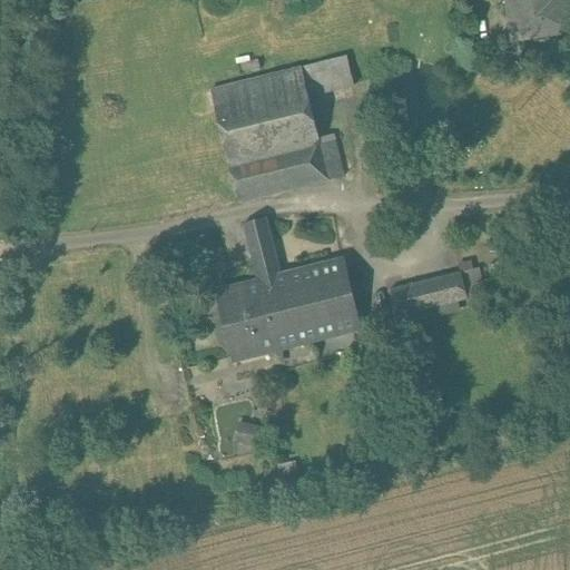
[(558,0),(509,0),(514,39),(569,30),(569,13),(569,9),(560,11),(558,0)]
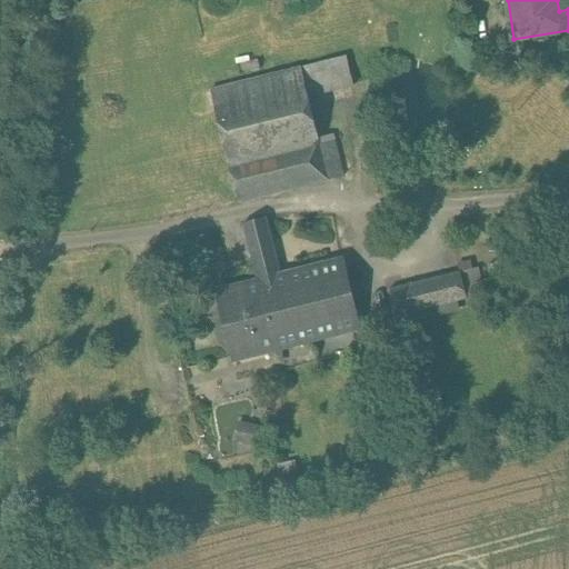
[(347,56),(301,67),(306,83),(309,97),(353,86),(347,56)]
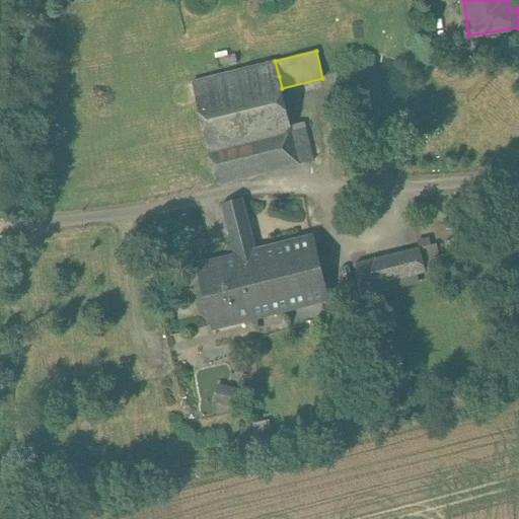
[(275,61),(193,82),(196,97),(279,76),(275,61)]
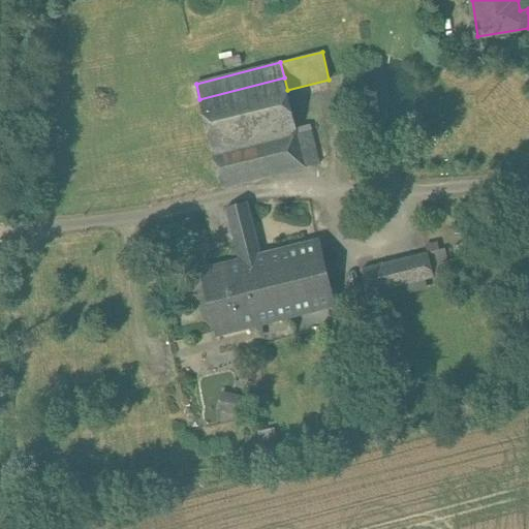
[(284,78),(199,99),(213,150),(257,138),(298,129),(297,128),(287,90),(284,78)]
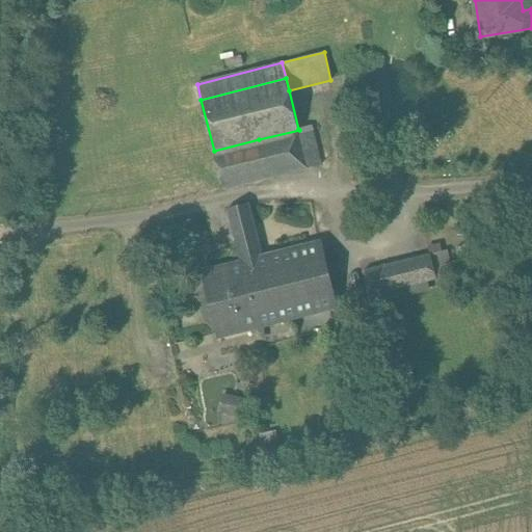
[(299,130),(259,139),(268,178),(322,164),(312,125),(298,129),(299,130)]
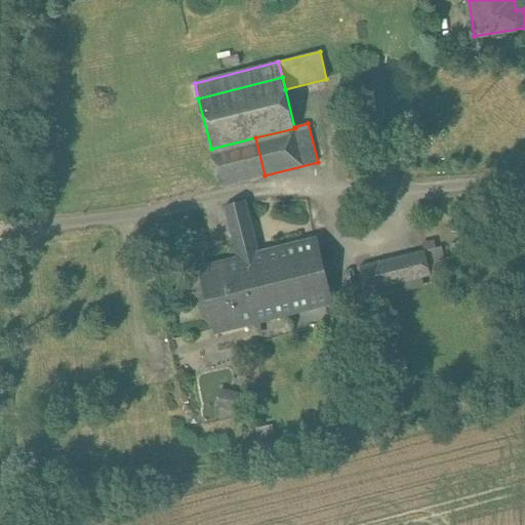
[(255,137),(211,149),(220,187),(265,175),(255,137)]
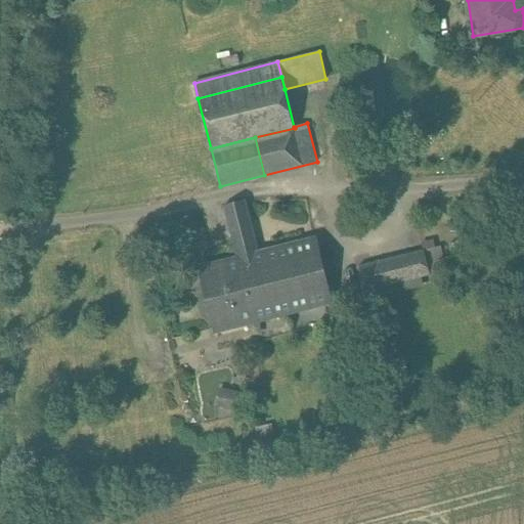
[(245,201),(224,206),(238,261),(202,270),(217,329),(330,300),(315,242),(259,256),(245,201)]
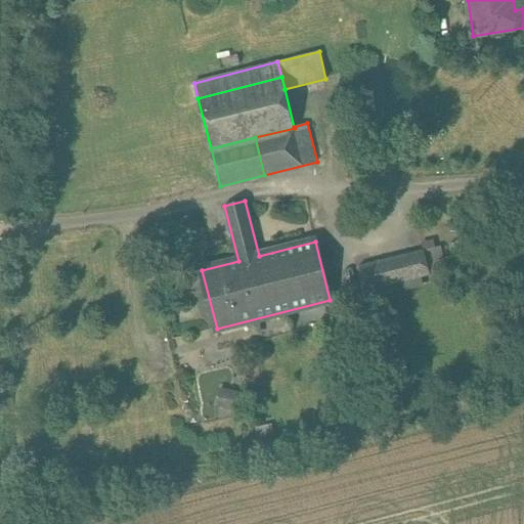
[(466,265),(461,242),(449,244),(455,268),(466,265)]
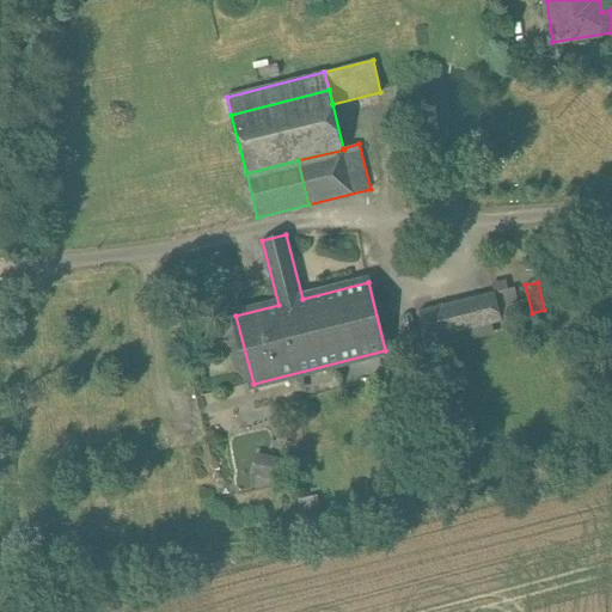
[(514,288),(496,293),(502,320),(521,316),(514,288)]
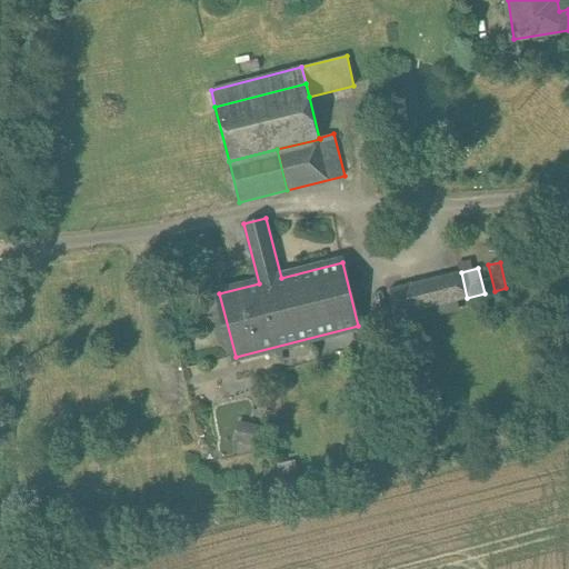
[(461,272),(390,289),(397,316),(467,298),(461,272)]
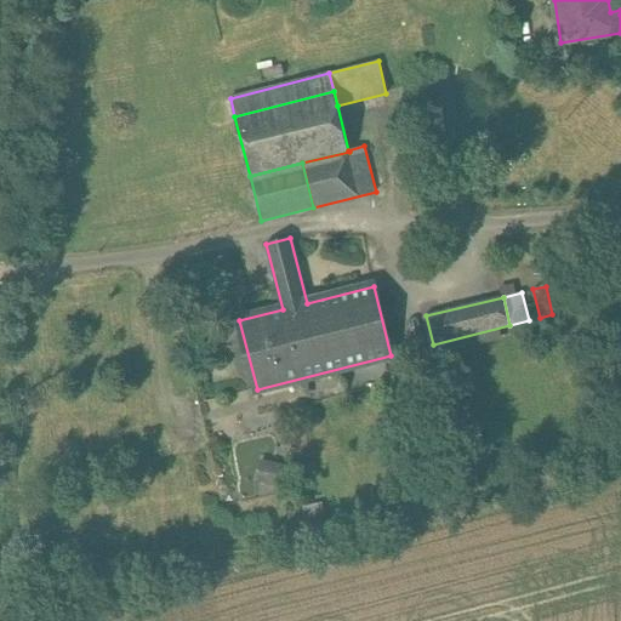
[(261,457),(254,484),(279,491),(286,463),(261,457)]
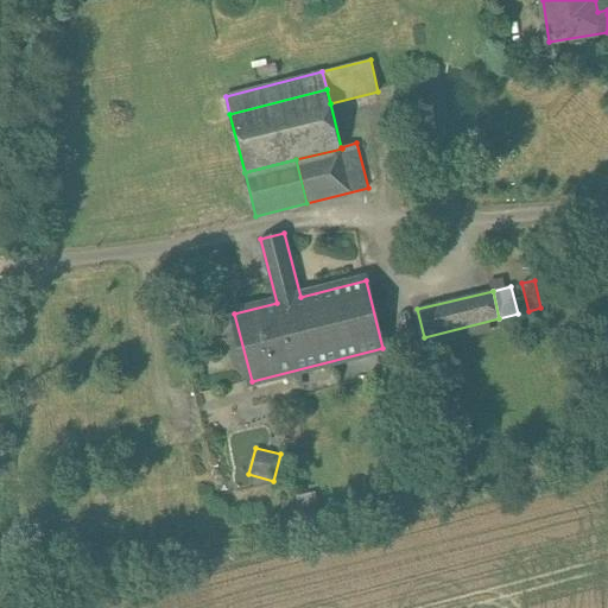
[(306,455),(289,458),(291,470),(310,466),(306,455)]
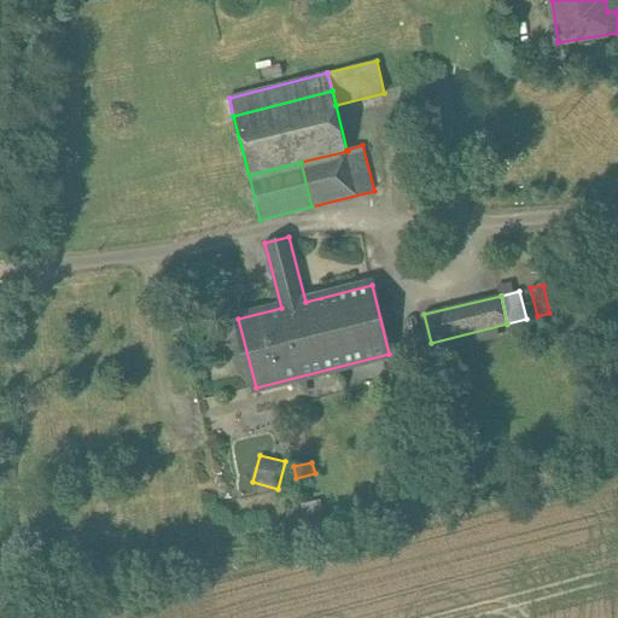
[(321,501),(302,503),(305,519),(325,516),(321,501)]
